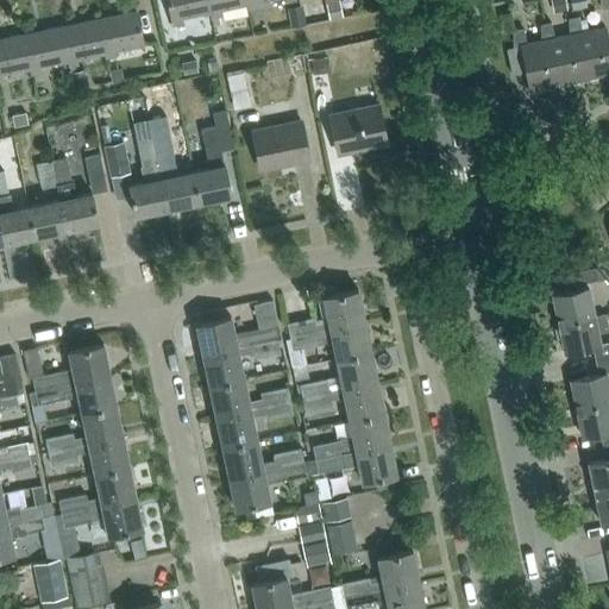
[(209,12),(206,0),(167,0),(171,20),(173,20),(173,25),(182,24),(181,18),(209,12)]
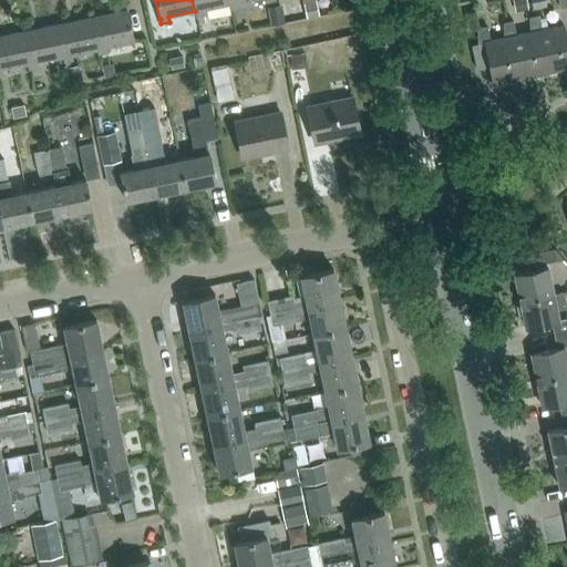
[(230,4),(228,0),(192,0),(195,11),(196,11),(197,17),(206,14),(205,10),(229,4),(230,4)]
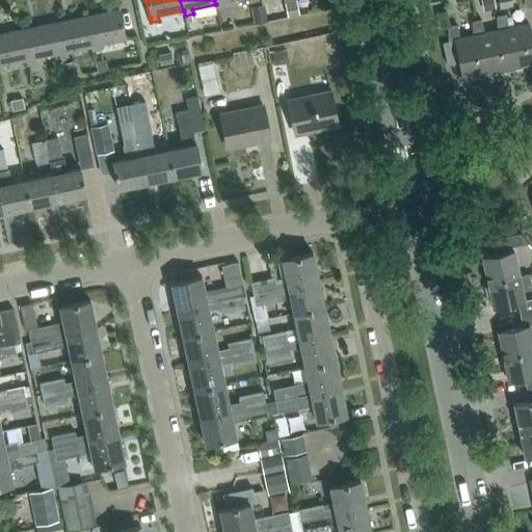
[(214,0),(216,4),(215,4),(216,8),(225,7),(224,2),(234,0),(214,0)]
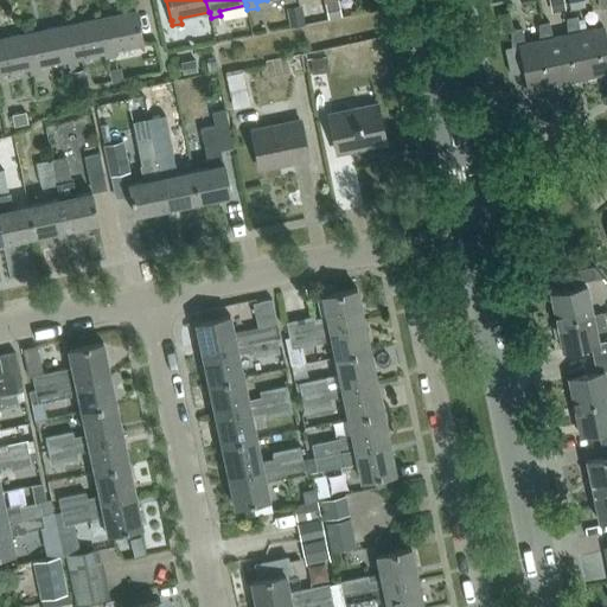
[(566,11),(563,0),(548,0),(551,13),(566,11)]
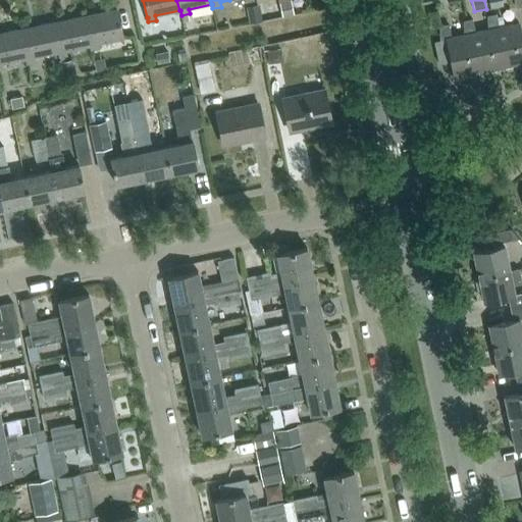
[(504,6),(502,0),(487,0),(490,9),(504,6)]
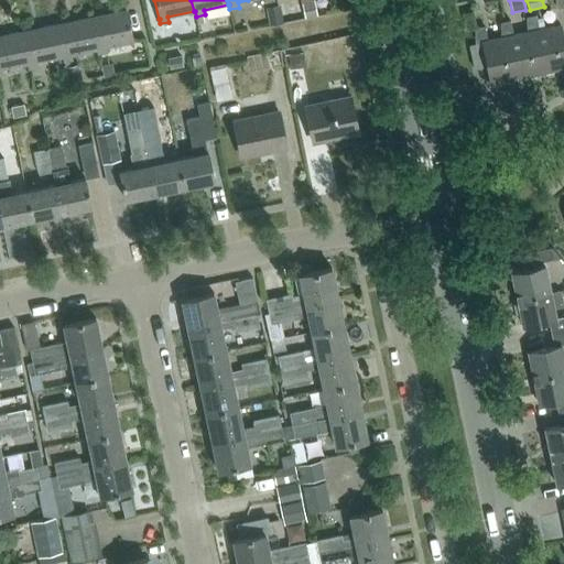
[(317,14),(315,1),(302,4),(304,17),(317,14)]
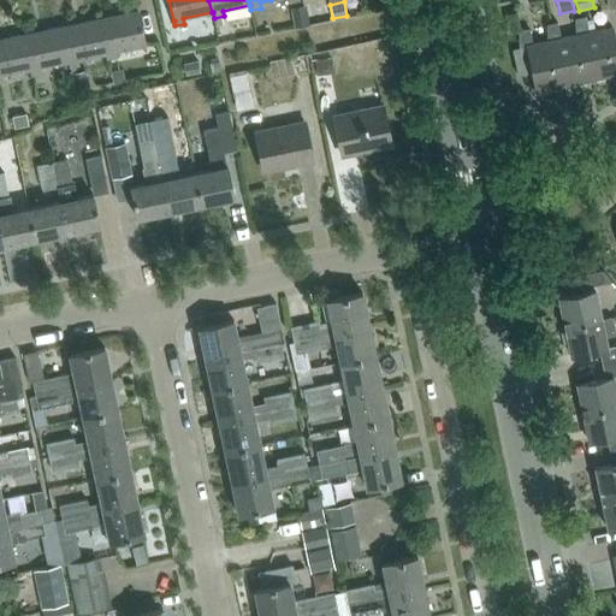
[(306,6),(291,9),(295,27),(309,24),(306,6)]
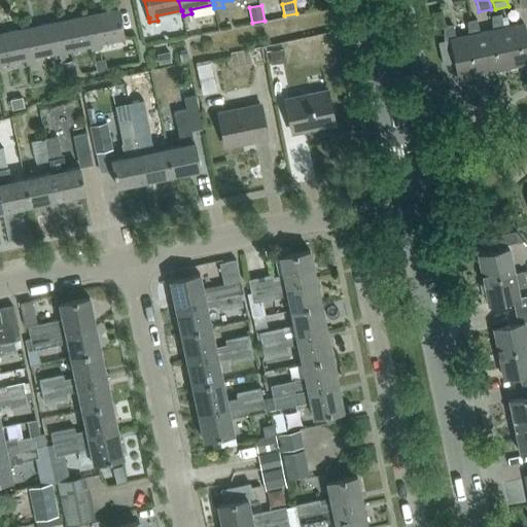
[(117,9),(84,15),(92,46),(93,50),(101,49),(100,45),(124,40),(117,9)]
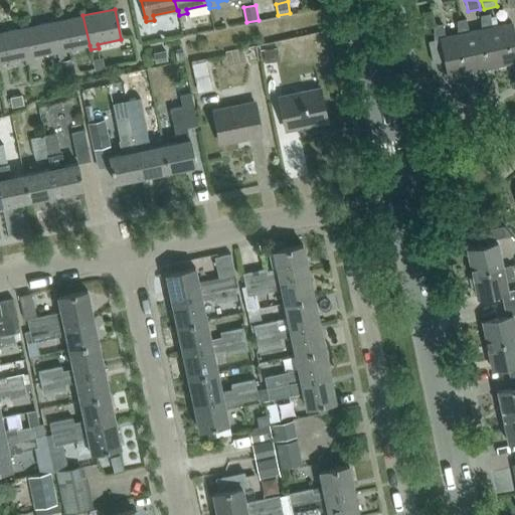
[(424,26),(436,24),(433,10),(422,12),(424,26)]
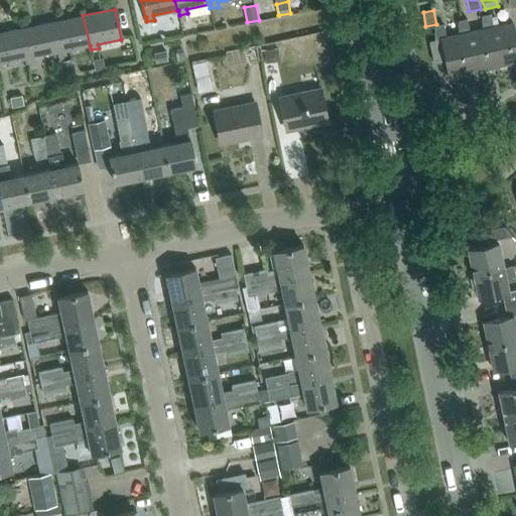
[(90,45),(83,15),(51,22),(57,52),(58,56),(67,54),(66,50),(90,45)]
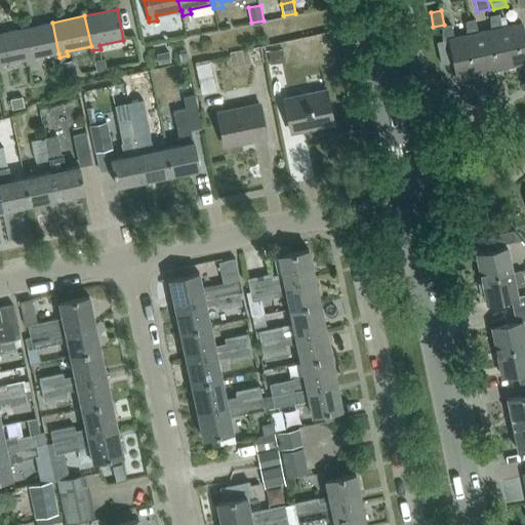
[(489,31),(497,29),(506,70),(524,65),(524,42),(521,24),(501,28),(498,15),(490,16),(489,31)]
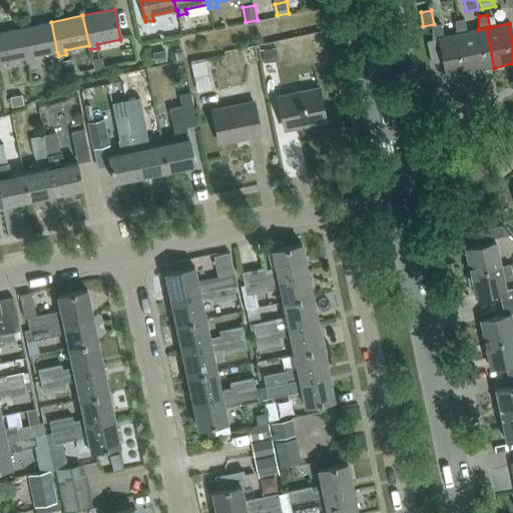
[(494,68),(486,28),(478,30),(467,32),(464,19),(456,21),(455,35),(462,33),(471,73),(494,68)]
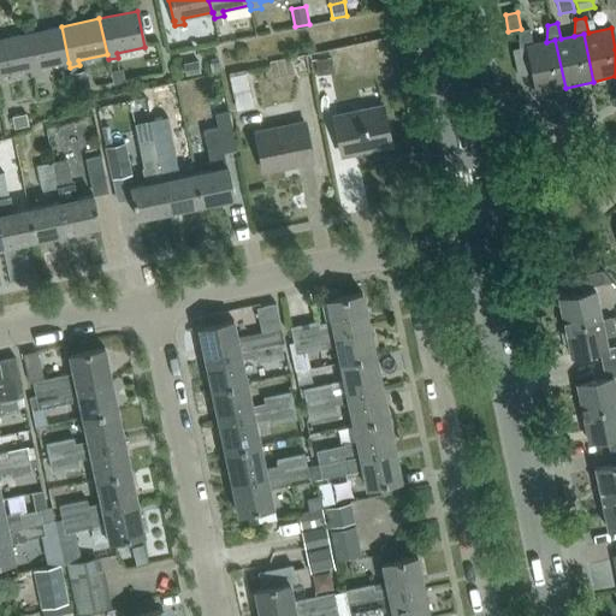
[(69,63),(61,27),(23,35),(30,70),(31,70),(31,75),(41,72),(41,69),(69,63)]
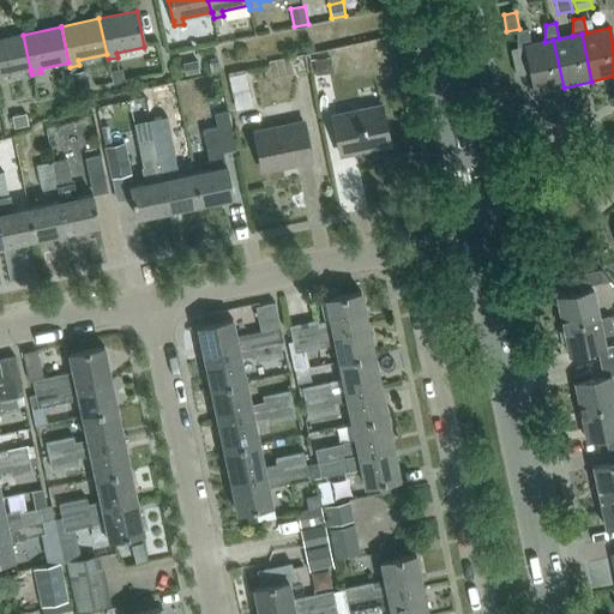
[(553,40),(545,42),(530,44),(528,30),(518,31),(518,48),(525,47),(530,72),(535,94),(564,88),(553,40)]
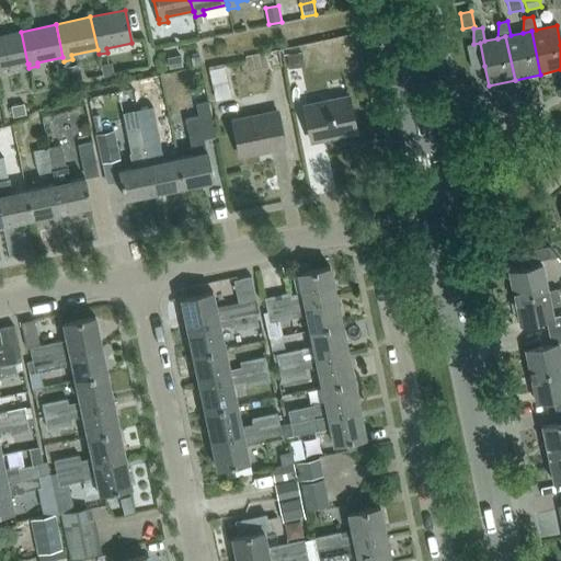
[(0,35),(0,73),(3,73),(2,69),(27,64),(21,32),(0,35)]
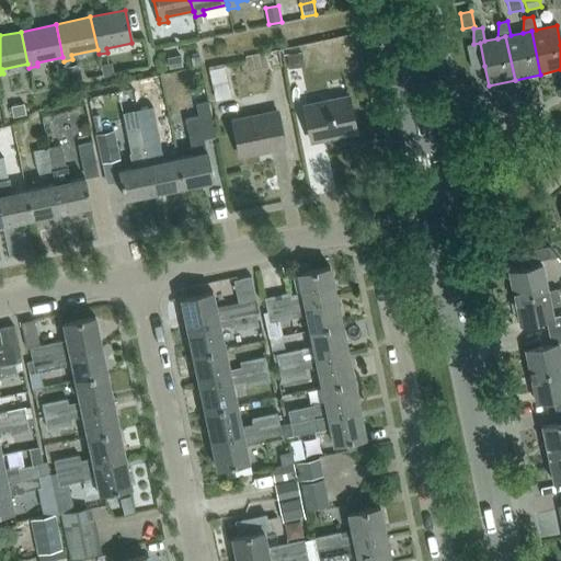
[(467,45),(471,68),(484,66),(480,43),(473,44),(467,45)]
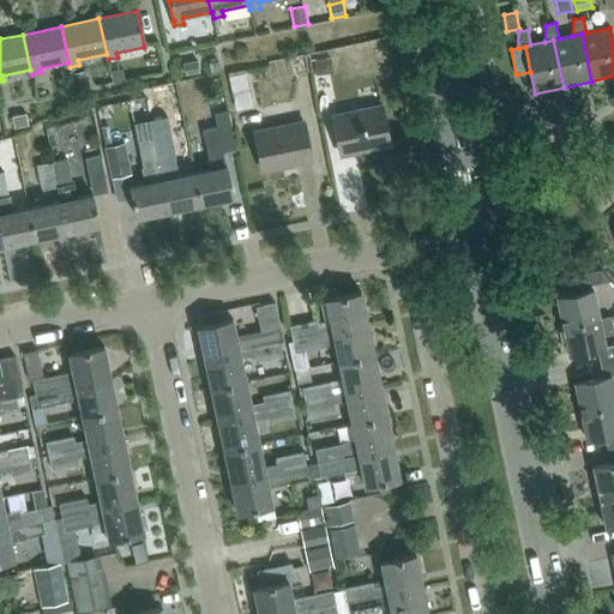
[(330,73),(327,59),(312,62),(314,76),(330,73)]
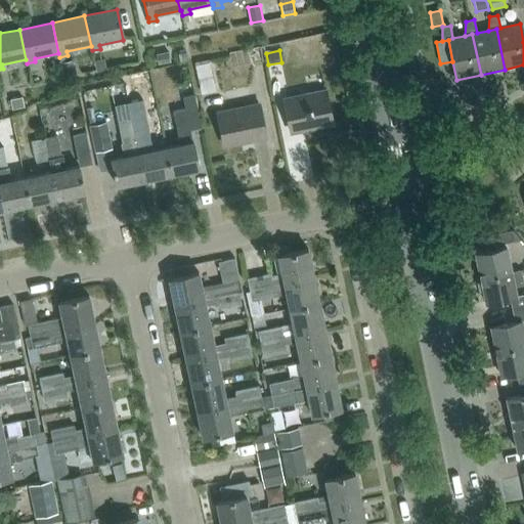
[(171,61),(169,52),(156,55),(158,64),(171,61)]
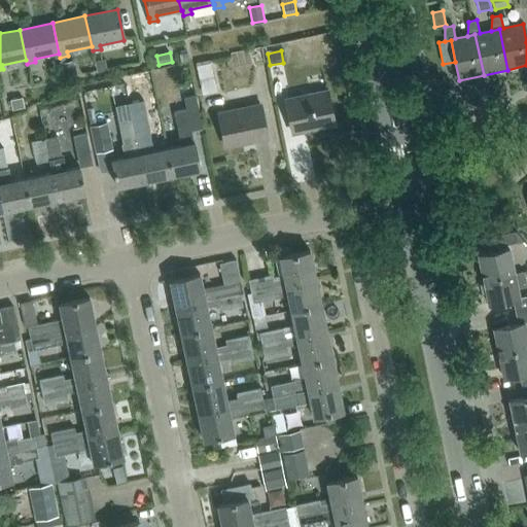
[(187,60),(185,53),(178,55),(180,61),(187,60)]
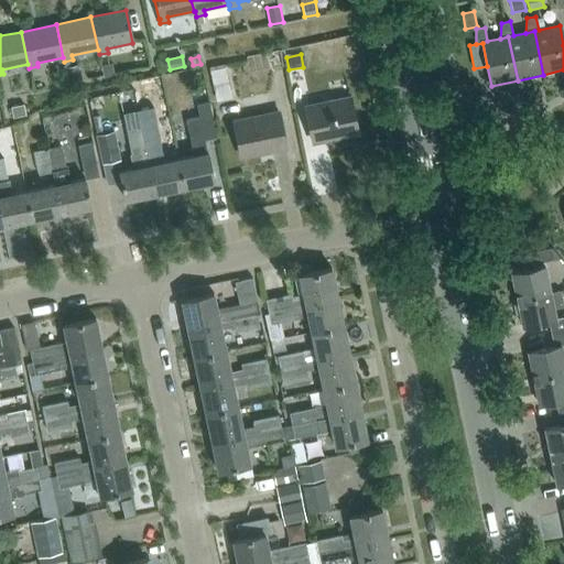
[(83,80),(79,64),(64,67),(67,84),(83,80)]
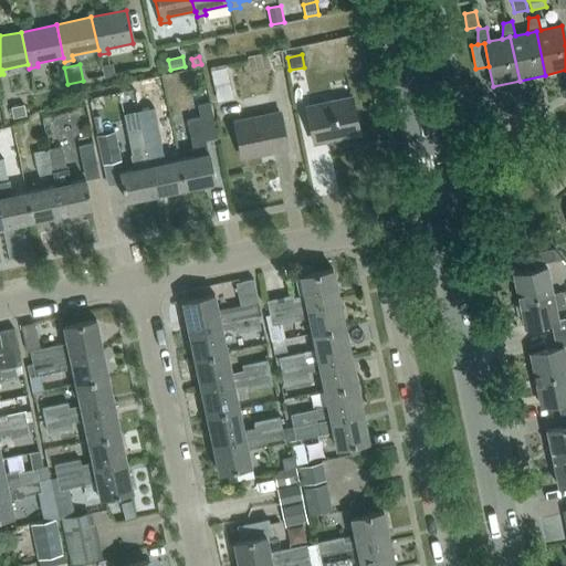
[(111,65),(101,67),(104,77),(113,75),(111,65)]
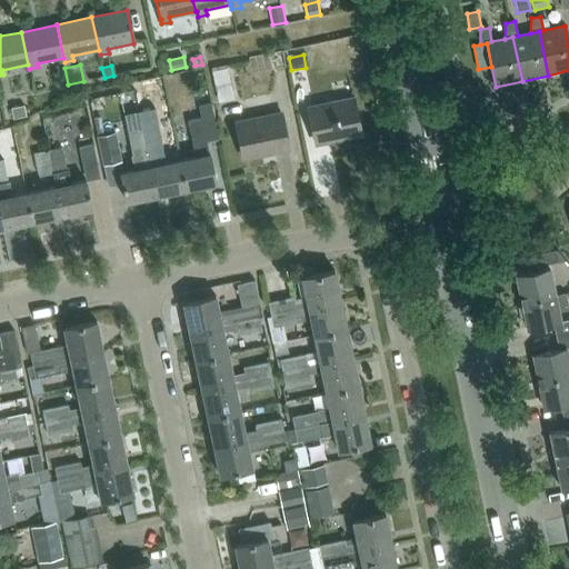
[(227,68),(211,71),(215,87),(231,83),(227,68)]
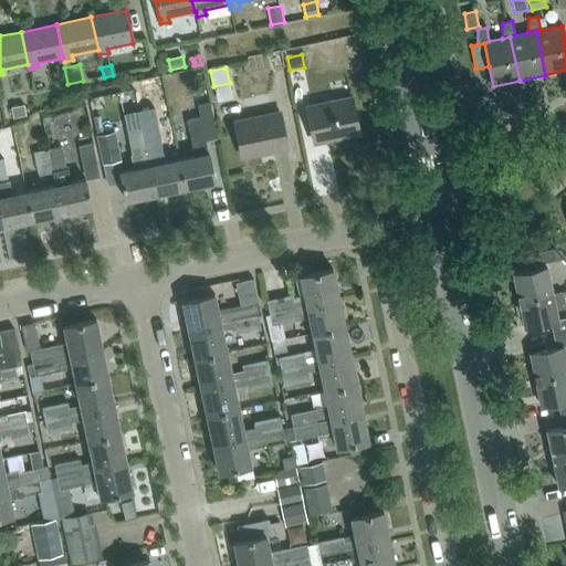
[(192,158),(177,161),(182,190),(212,185),(203,140),(217,137),(210,103),(207,85),(194,87),(199,118),(185,121),(192,158)]
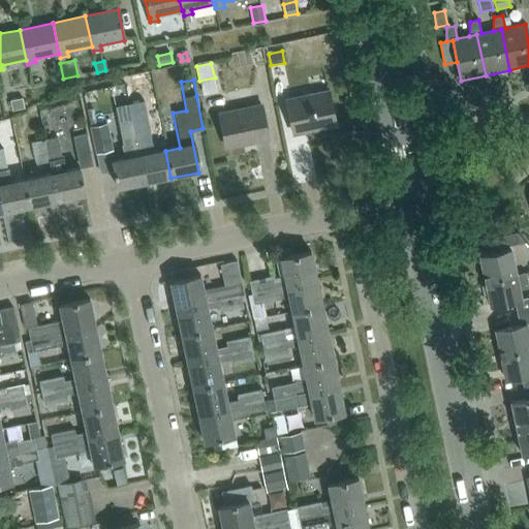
[(51,95),(49,86),(33,89),(35,98),(51,95)]
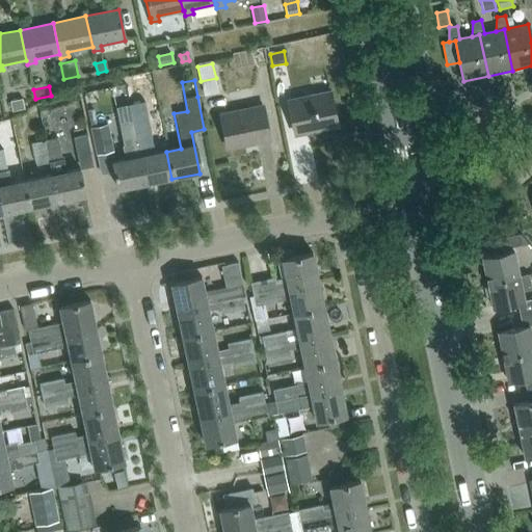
[(335,128),(333,117),(327,90),(286,99),(293,136),(335,128)]
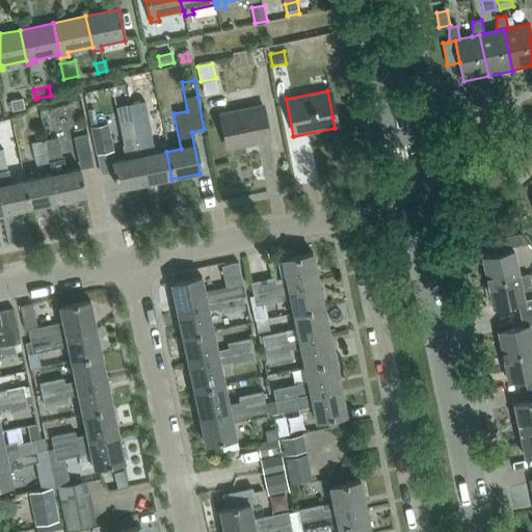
[(12,111),(24,109),(22,99),(10,101),(12,111)]
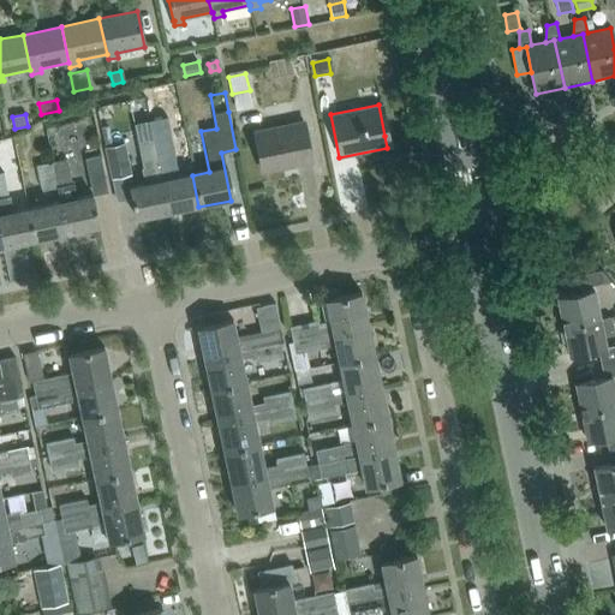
[(309,163),(304,136),(300,120),(254,130),(262,173),(309,163)]
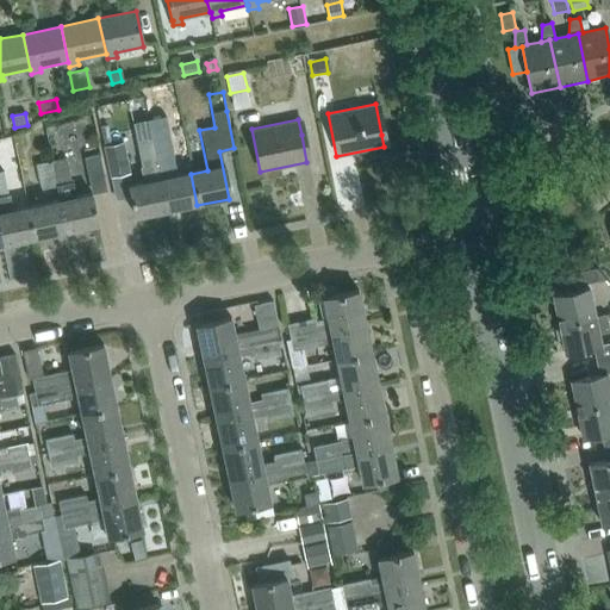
[(191,174),(174,176),(166,137),(150,139),(156,166),(159,180),(166,211),(197,205),(191,174)]
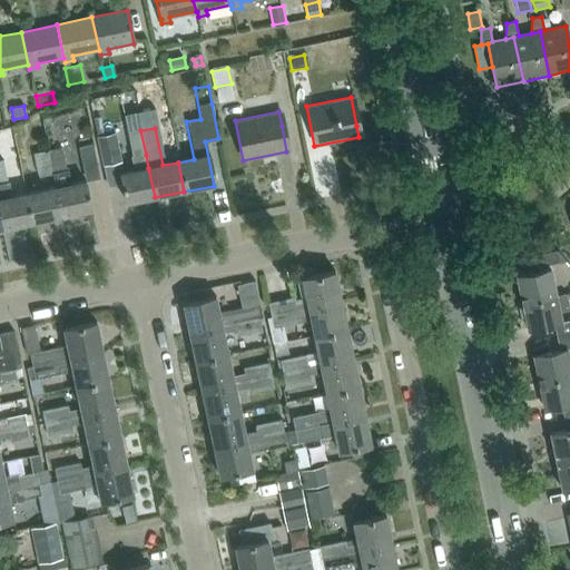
[(146,155),(140,130),(127,134),(131,157),(146,155)]
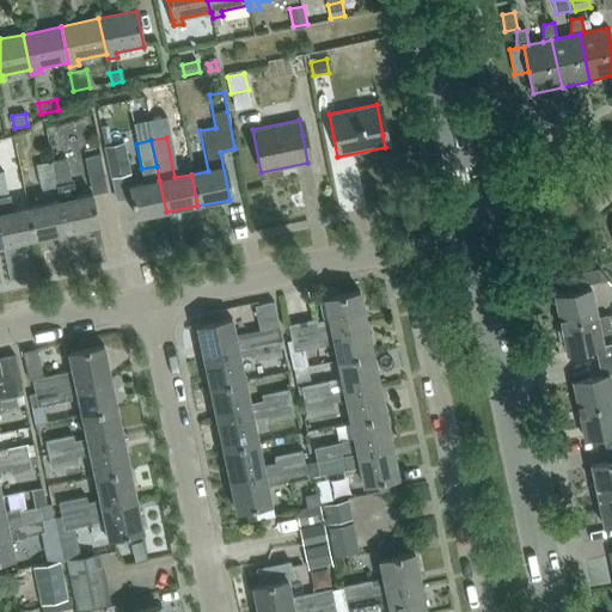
[(111,175),(129,171),(123,142),(105,147),(111,175)]
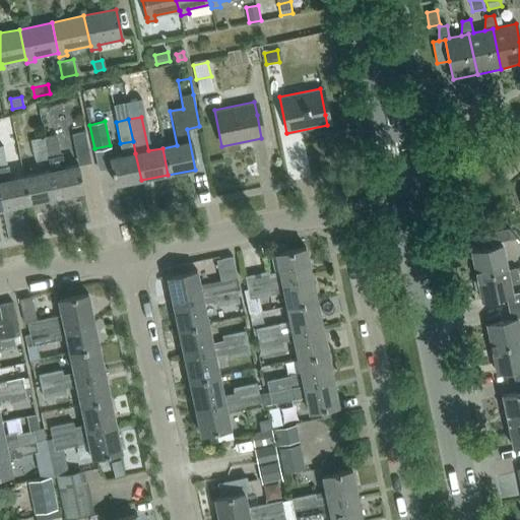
[(57,134),(44,136),(49,158),(51,171),(56,196),(83,190),(78,165),(64,168),(57,134)]
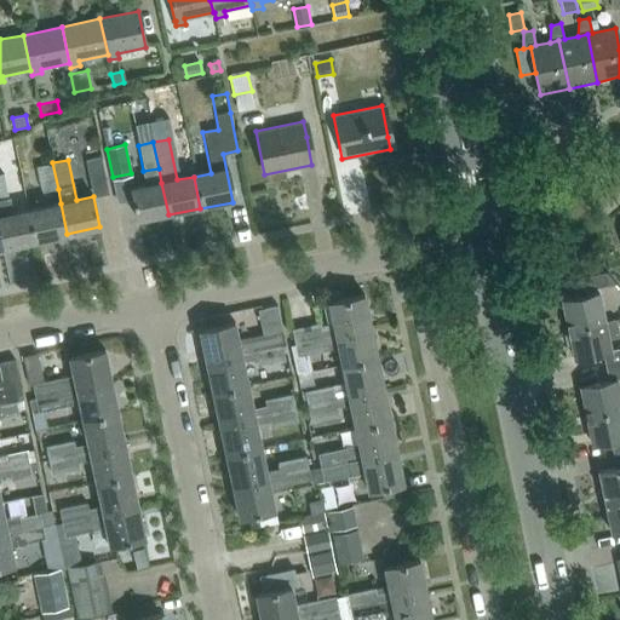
[(52,162),(36,166),(42,193),(58,189),(52,162)]
